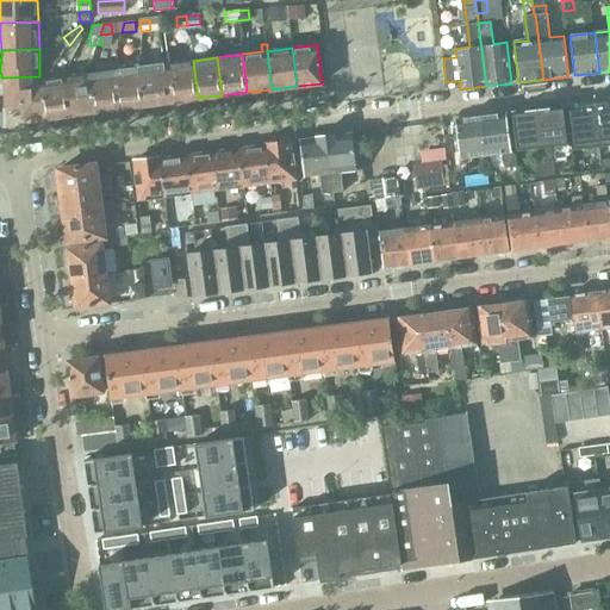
[(193,61),(168,63),(170,82),(166,83),(168,101),(198,98),(193,61)]
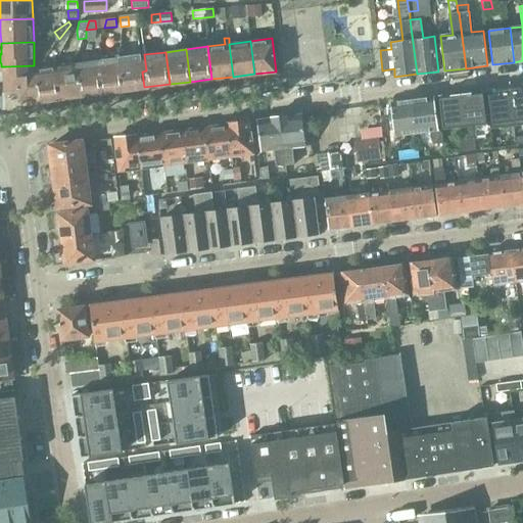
[(144,54),(120,58),(124,90),(144,87),(142,72),(146,70),(144,54)]
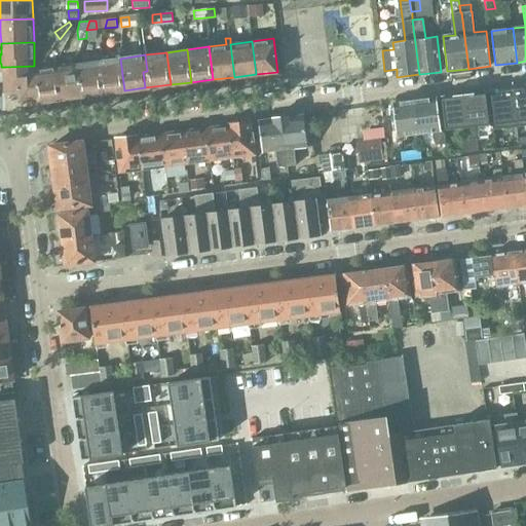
[(120,59),(99,61),(103,94),(124,90),(120,59)]
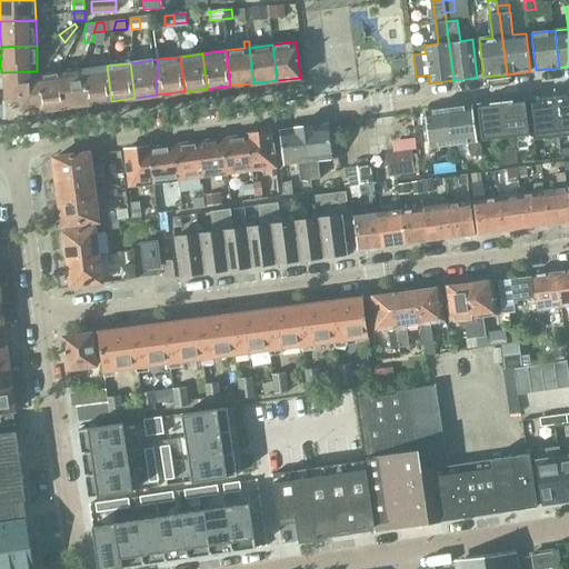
[(107,66),(82,69),(88,105),(111,101),(107,66)]
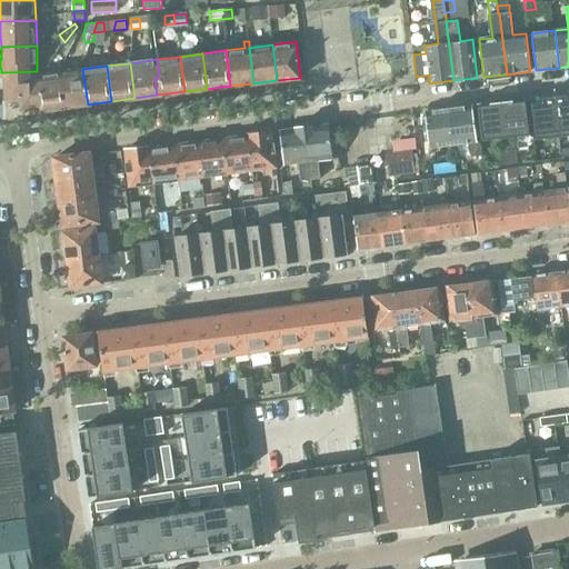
[(82,69),(60,72),(65,108),(88,105),(82,69)]
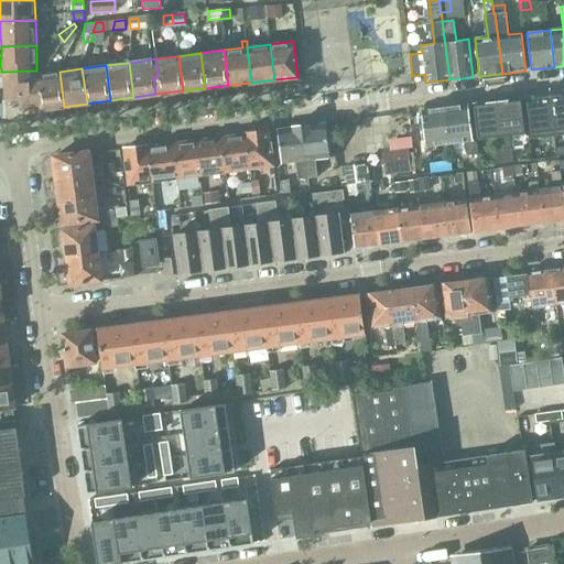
[(21,108),(40,106),(36,75),(36,71),(6,72),(6,97),(21,96),(21,108)]
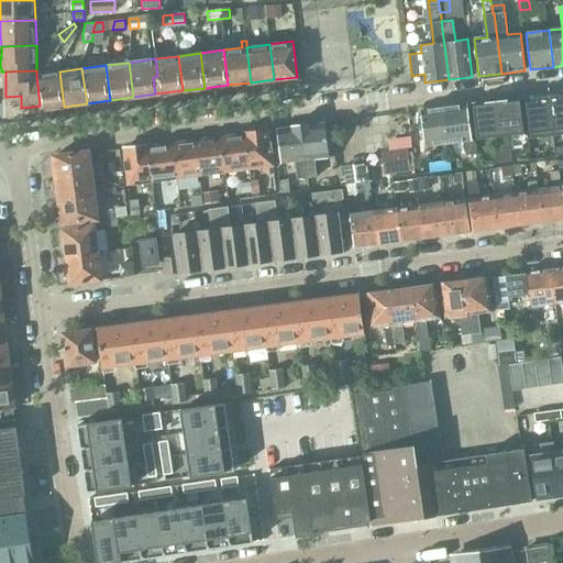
[(36,75),(40,106),(41,109),(64,107),(59,72),(36,75)]
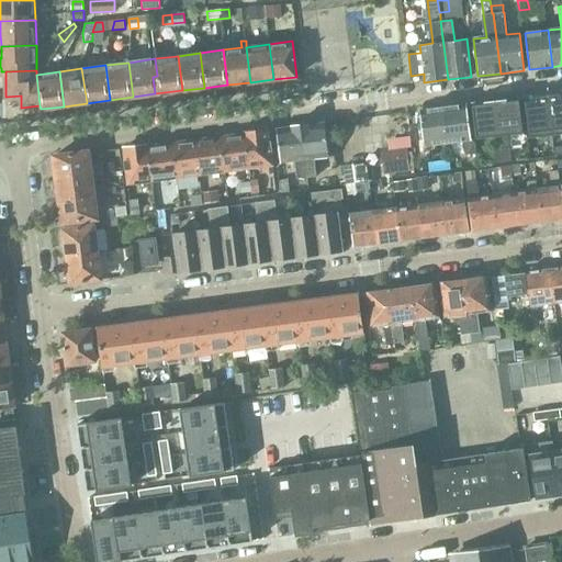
[(561,92),(548,94),(552,135),(561,134),(561,92)]
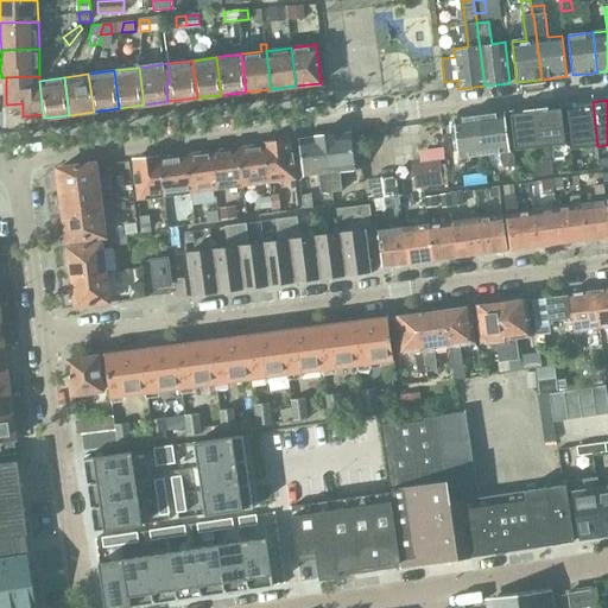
[(568,105),(567,106),(572,150),(597,146),(593,102),(568,105)]
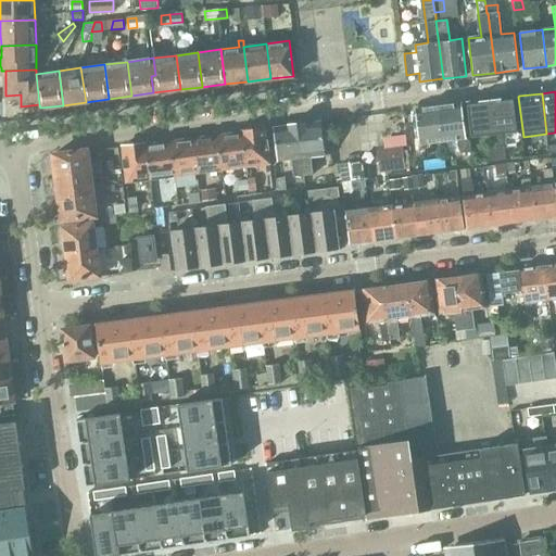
[(517,131),(513,97),(490,100),(494,135),(517,131)]
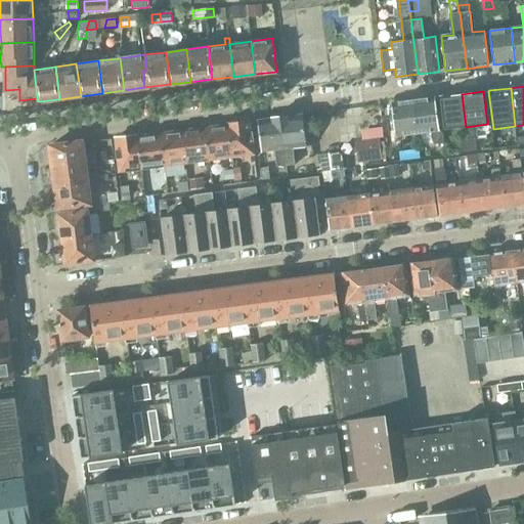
[(462,94),(440,96),(443,129),(466,127),(462,94)]
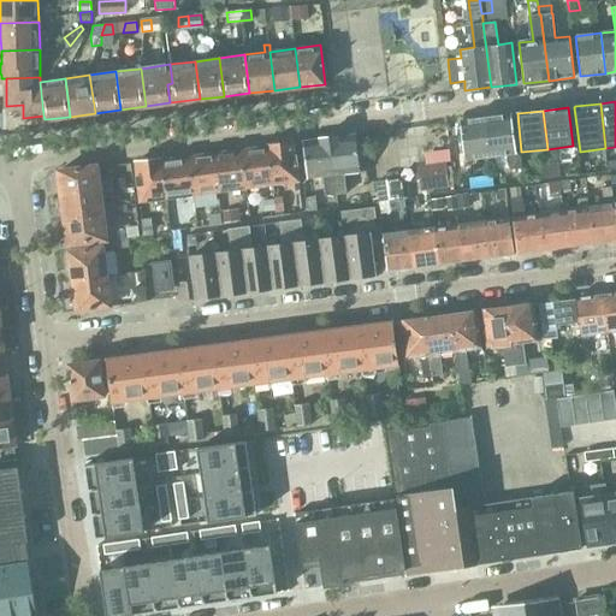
[(485,117),(491,157),(510,154),(514,178),(515,184),(523,183),(522,173),(520,157),(516,153),(511,114),(485,117)]
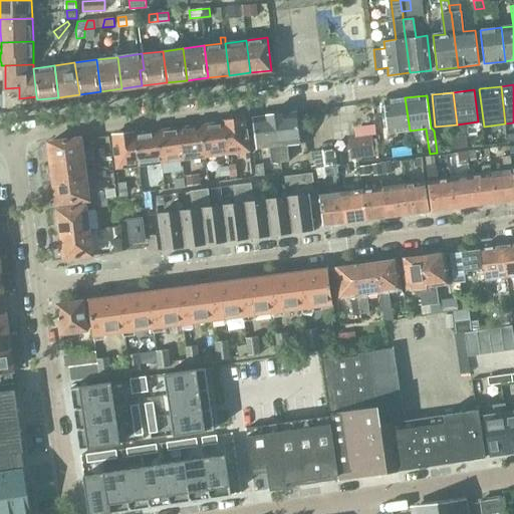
[(398,133),(410,131),(405,97),(383,100),(388,134),(384,134),(387,145),(399,144),(398,133)]
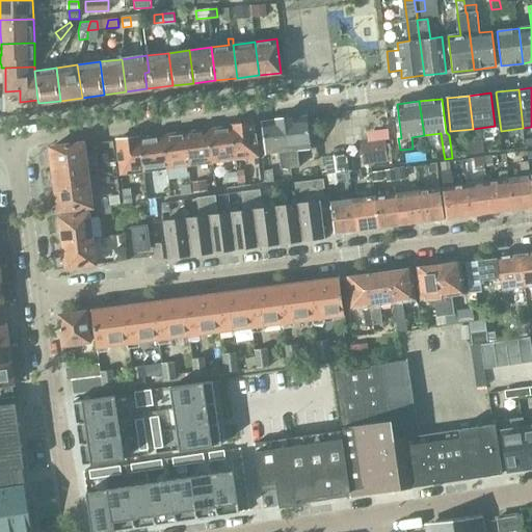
[(307,115),(284,118),(291,176),(300,175),(297,151),(311,149),(320,148),(318,127),(309,128),(307,115)]
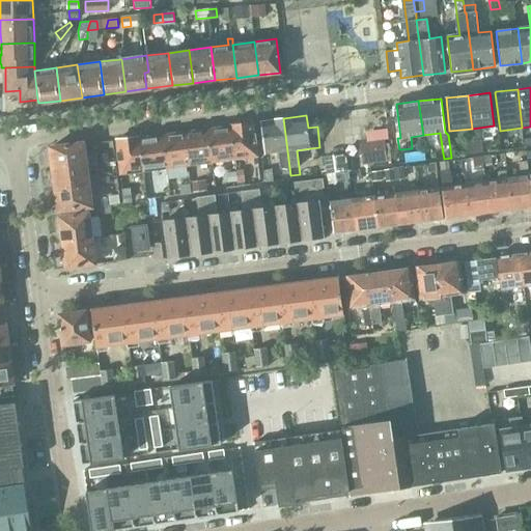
[(290,175),(283,118),(260,121),(264,154),(279,152),(282,176),(290,175)]
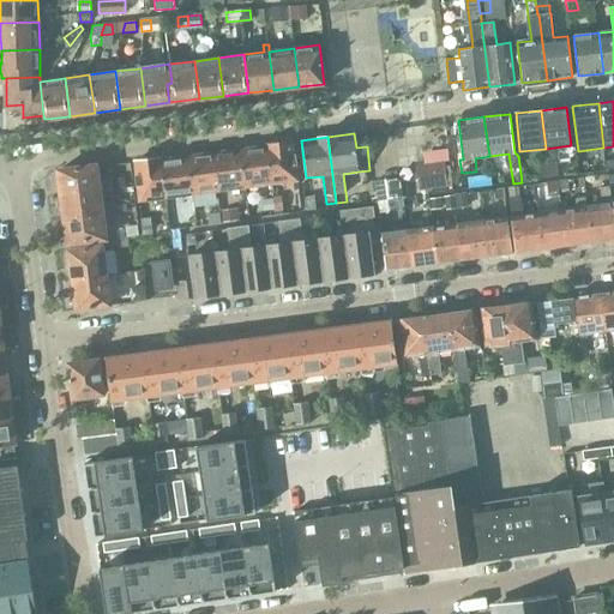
[(266,145),(266,146),(271,185),(298,181),(293,142),(266,145)]
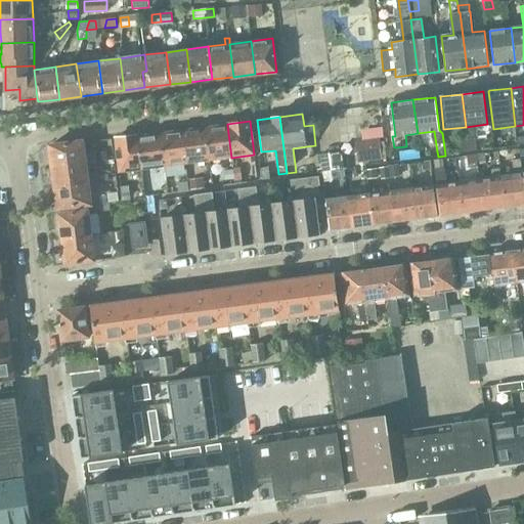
[(227,125),(206,127),(210,160),(231,158),(227,125)]
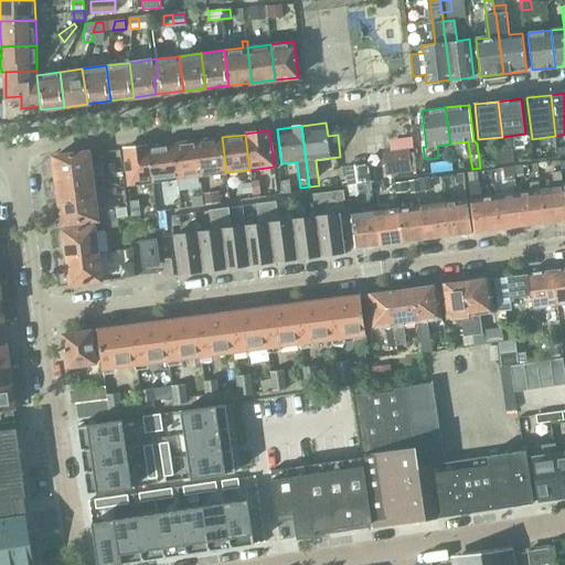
[(222,137),(198,140),(202,176),(226,172),(222,137)]
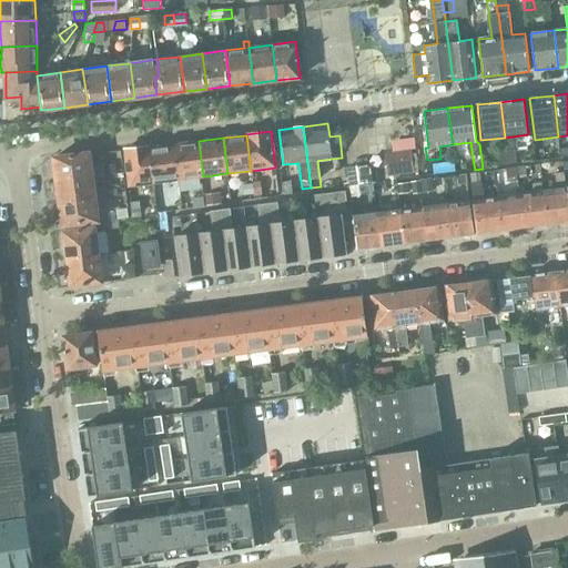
[(199,141),(174,144),(179,180),(203,176),(199,141)]
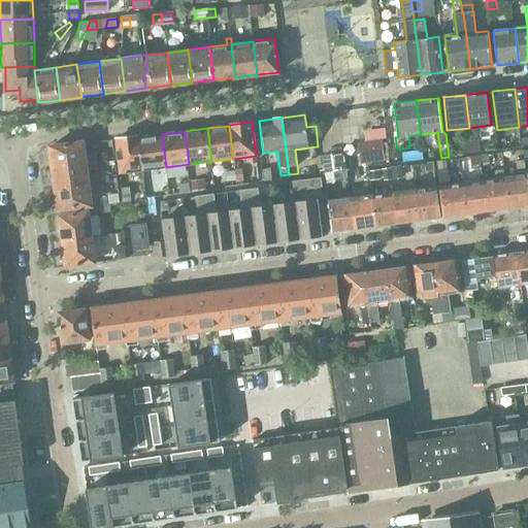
[(162,134),(139,137),(143,170),(166,167),(162,134)]
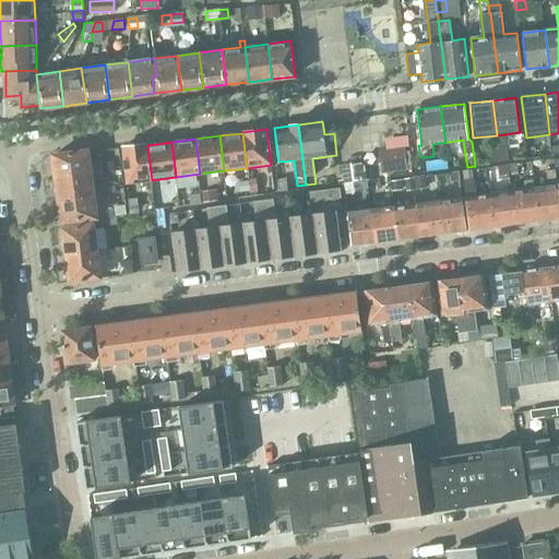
[(152,180),(147,145),(147,144),(122,147),(127,183),(152,180)]
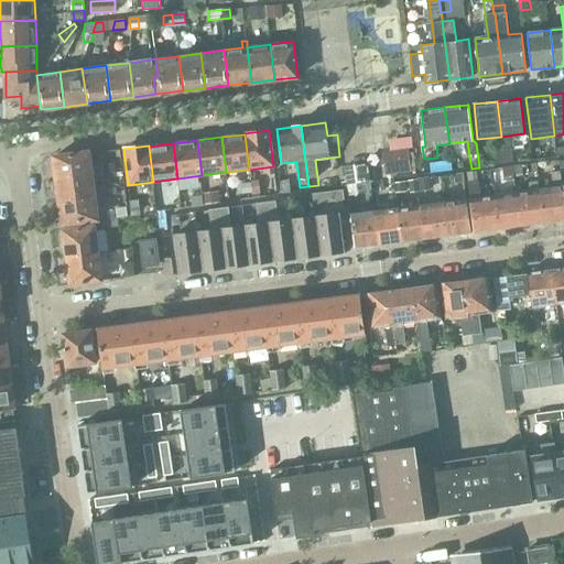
[(407,151),(389,153),(392,176),(410,174),(409,170),(408,155),(407,151)]
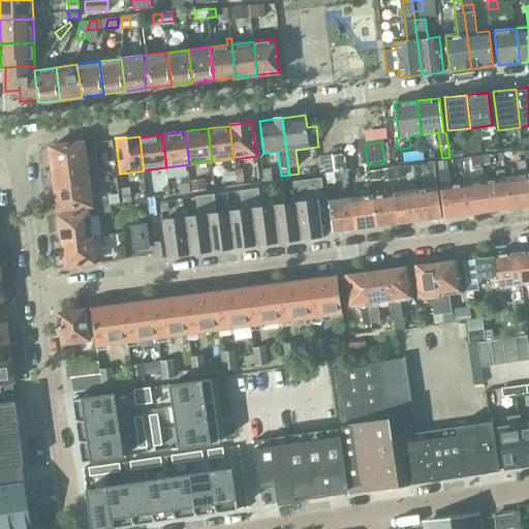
[(52,160),(53,168),(85,163),(85,164),(93,163),(92,154),(84,155),(82,143),(50,147),(50,151),(48,152),(50,160),(52,160)]
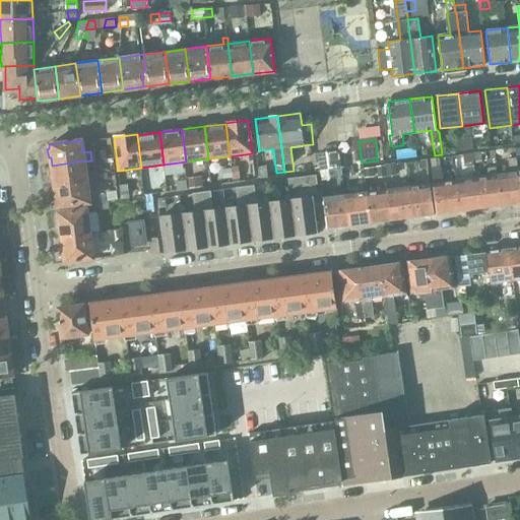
[(474,151),(472,140),(464,141),(465,152),(474,151)]
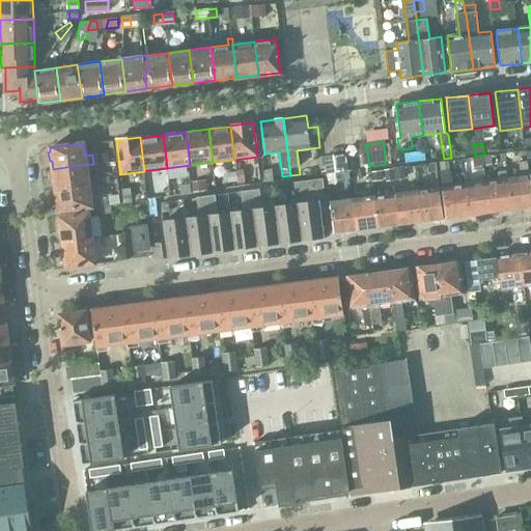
[(475,156),(474,144),(465,146),(467,157),(475,156)]
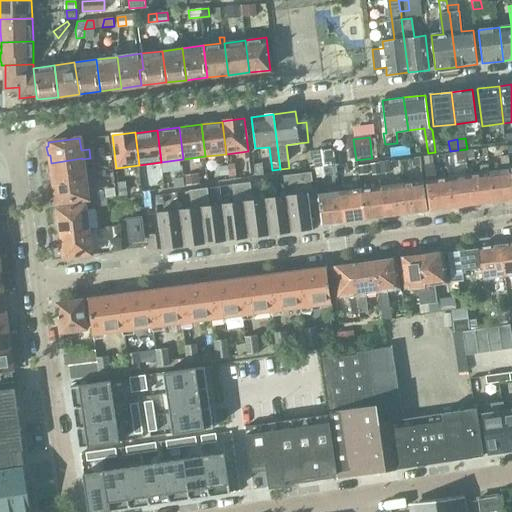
[(89,149),(90,158),(102,157),(101,148),(89,149)]
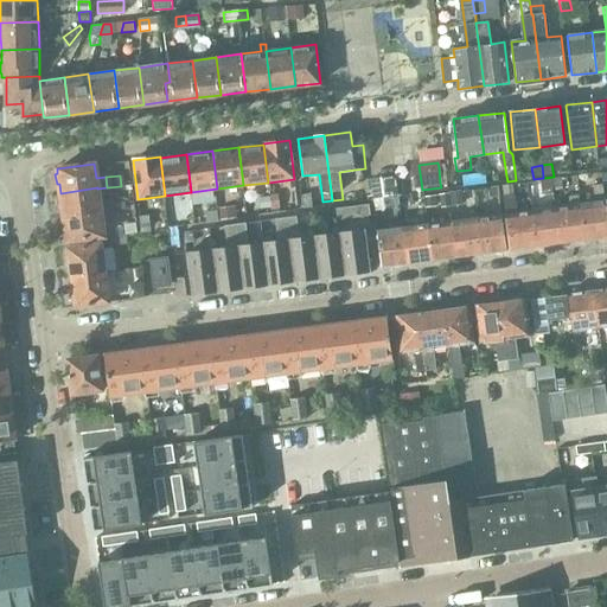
[(560,178),(551,179),(553,191),(561,190),(560,178)]
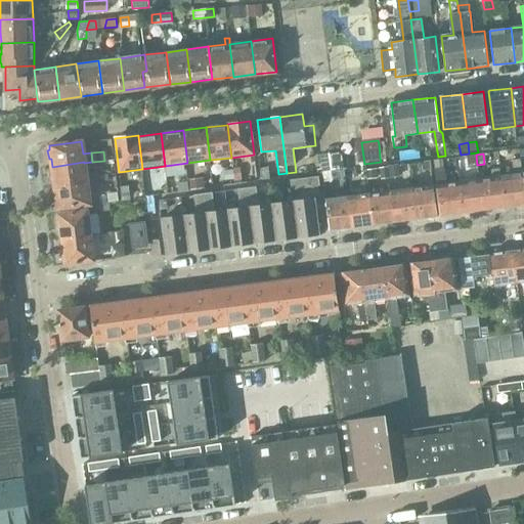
[(477,165),(476,155),(467,156),(468,171),(478,170),(477,165)]
